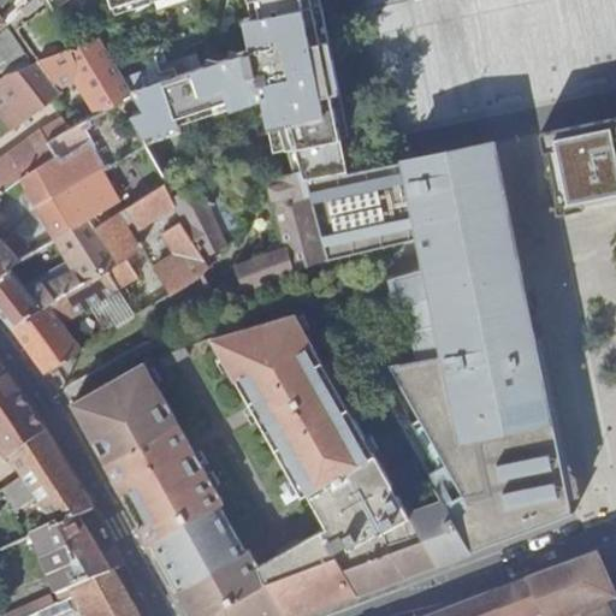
[(0,0),(0,1),(9,15),(40,63),(72,49),(47,0),(0,0)]
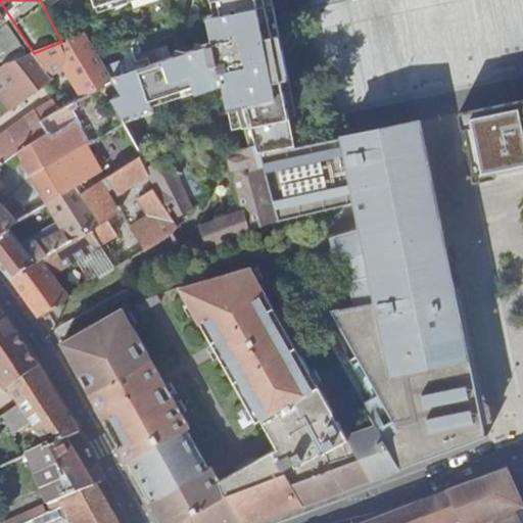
[(266,0),(212,0),(216,13),(208,14),(214,42),(109,77),(111,81),(120,93),(109,98),(117,112),(149,101),(149,99),(207,79),(210,86),(223,82),(232,124),(248,119),(256,146),(258,153),(295,145),(270,17),(266,0)]
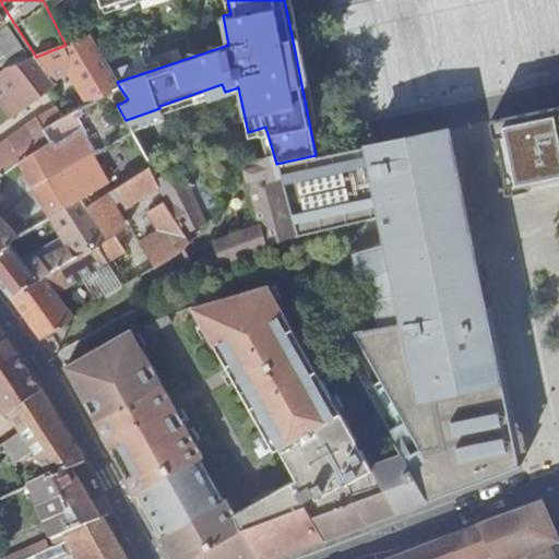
[(88,35),(66,45),(36,57),(8,68),(0,73),(0,102),(12,117),(38,97),(37,94),(56,85),(55,81),(67,73),(86,104),(103,95),(119,86),(117,82),(88,35)]
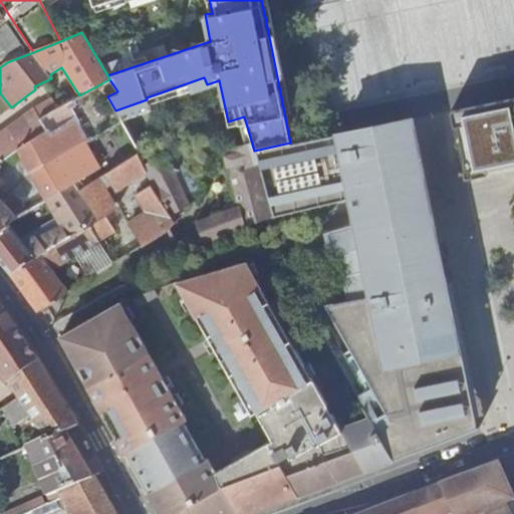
[(140,35),(123,36),(124,64),(142,63),(140,35)]
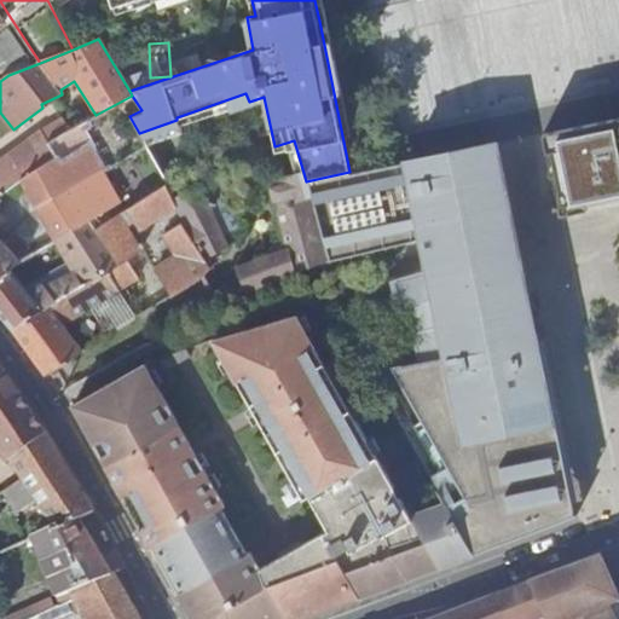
[(120,117),(114,105),(96,115),(81,123),(87,134),(120,117)]
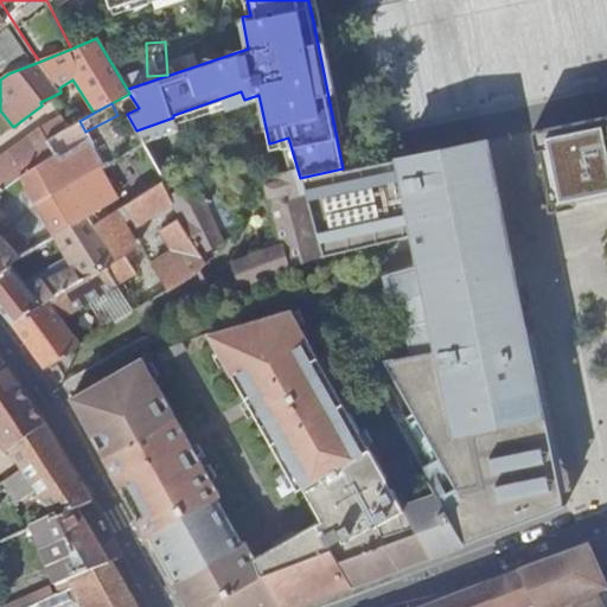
[(606,115),(531,131),(547,206),(606,193),(606,115)]
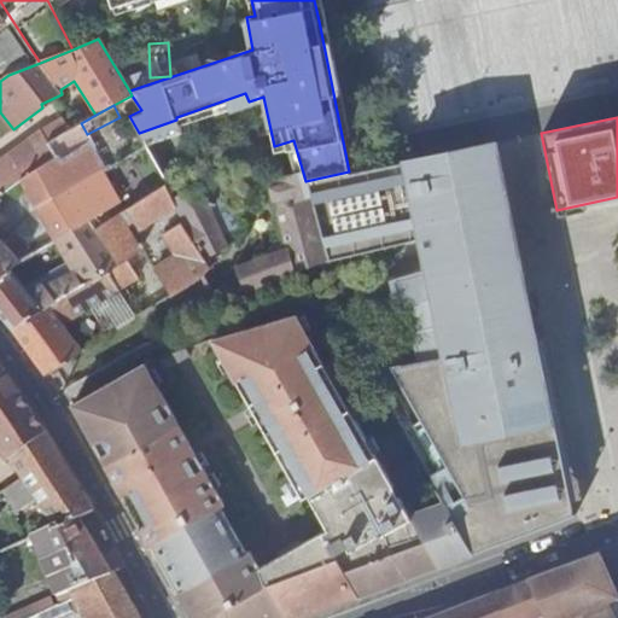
[(0,193),(13,184),(54,159),(45,141),(39,129),(0,159),(0,193)]
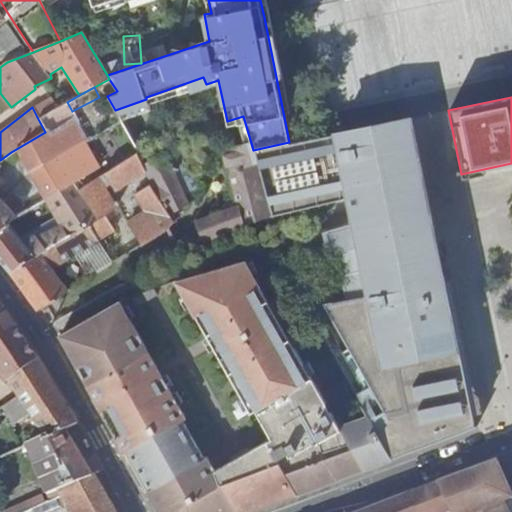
[(56,107),(37,117),(45,132),(48,136),(67,126),(56,107)]
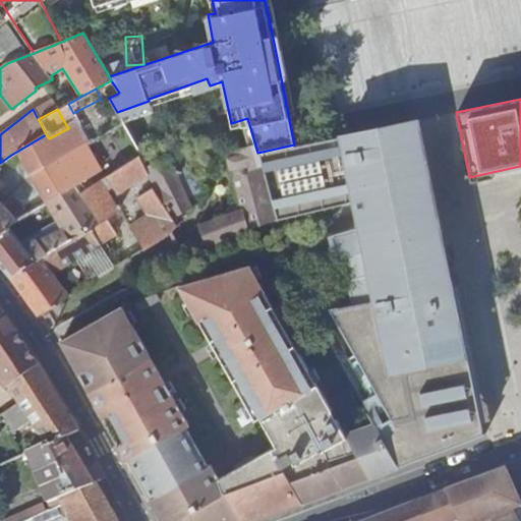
[(328,236),(341,283),(347,282),(352,304),(329,308),(354,355),(340,362),(374,422),(400,467),(484,435),(437,201),(432,183),(419,119),(294,145),(257,153),(276,219),(355,200),(359,218),(360,226),(328,236)]
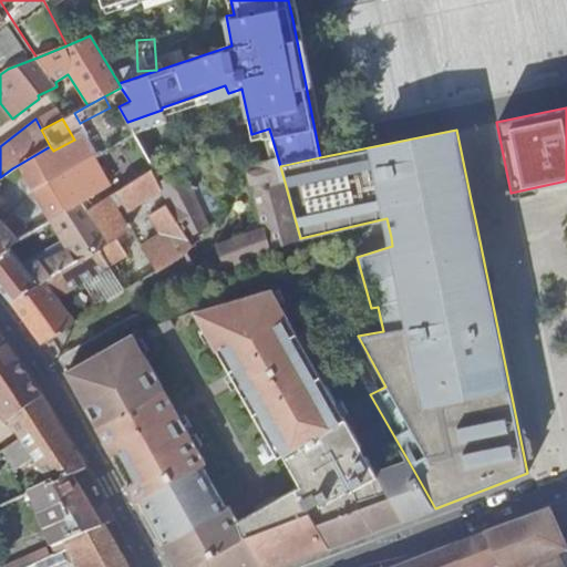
[(53,151),(50,146),(12,168),(48,220),(83,202),(110,186),(81,135),(74,140),(53,151)]
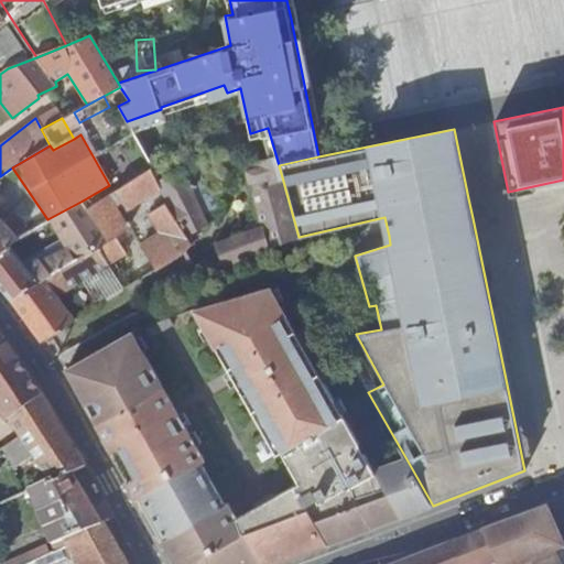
[(277,158),(247,166),(252,186),(250,186),(261,227),(215,243),(223,264),(270,246),(299,237),(279,165),(277,158)]
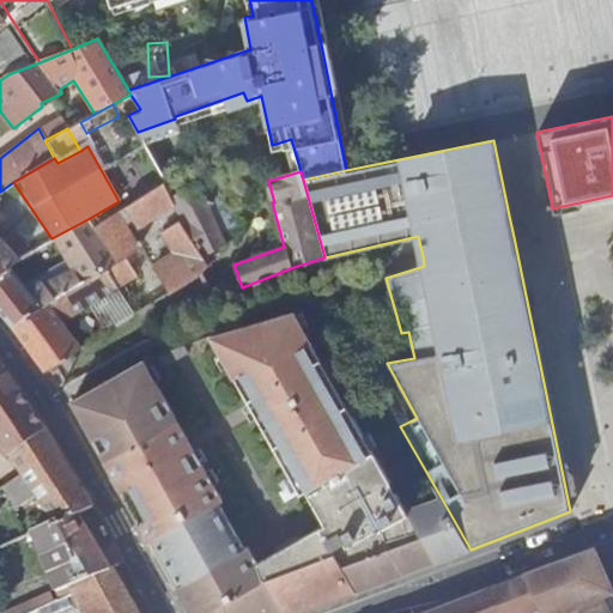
[(189,232),(205,255),(226,243),(200,186),(173,198),(183,219),(189,232)]
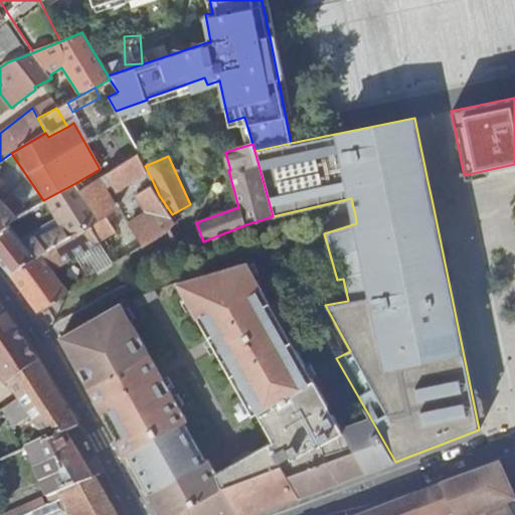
[(97,178),(79,188),(78,189),(98,219),(89,225),(99,241),(109,235),(104,225),(123,214),(139,240),(134,243),(138,249),(161,235),(168,229),(177,221),(172,214),(159,195),(154,184),(136,195),(129,185),(110,196),(97,178)]
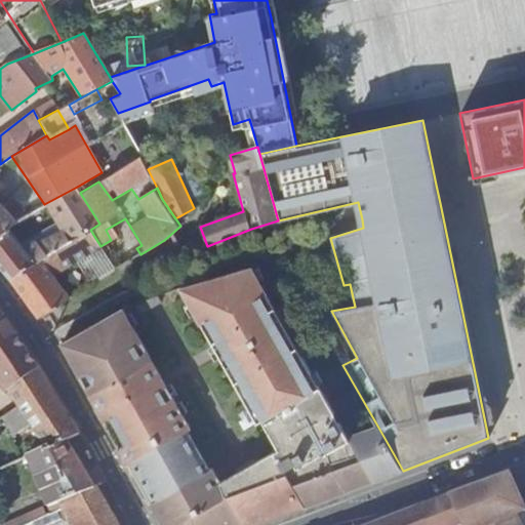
[(77,187),(44,204),(56,223),(62,229),(36,247),(33,242),(25,247),(21,243),(9,230),(8,230),(0,236),(0,266),(10,278),(37,261),(38,263),(90,230),(99,224),(80,193),(81,192),(77,187)]
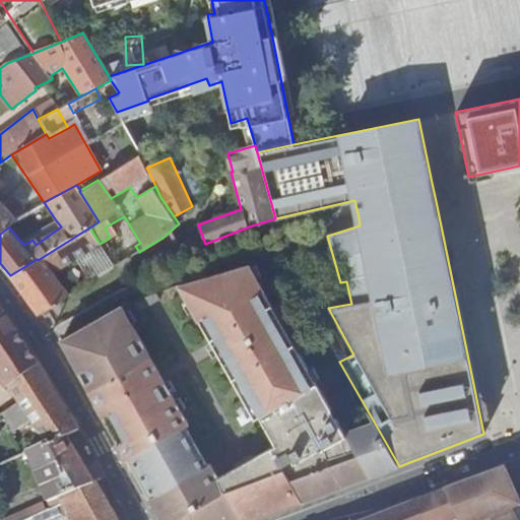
[(6,225),(14,218),(0,201),(0,234),(8,228),(6,225)]
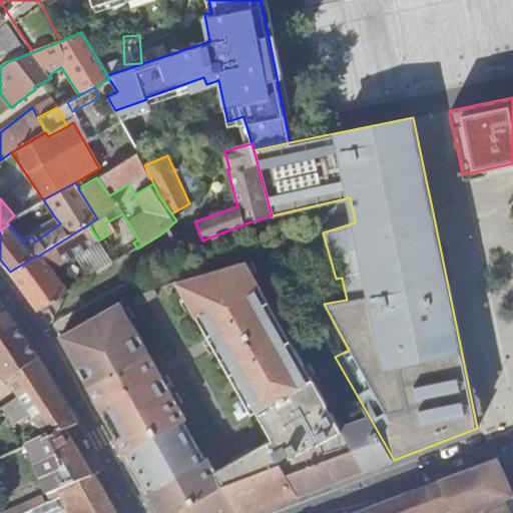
[(60,223),(55,217),(20,237),(24,241),(32,236),(35,241),(60,223)]
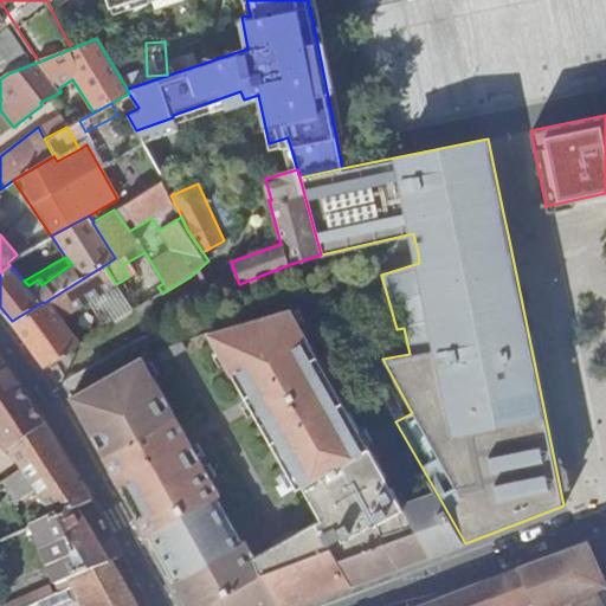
[(43,302),(12,321),(15,324),(43,361),(55,361),(81,345),(62,318),(88,302),(116,284),(104,265),(44,303),(43,302)]
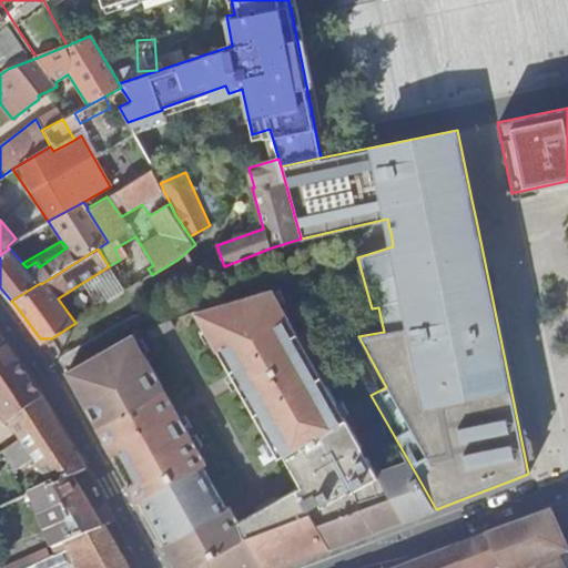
[(82,283),(98,310),(124,292),(109,266),(82,283)]
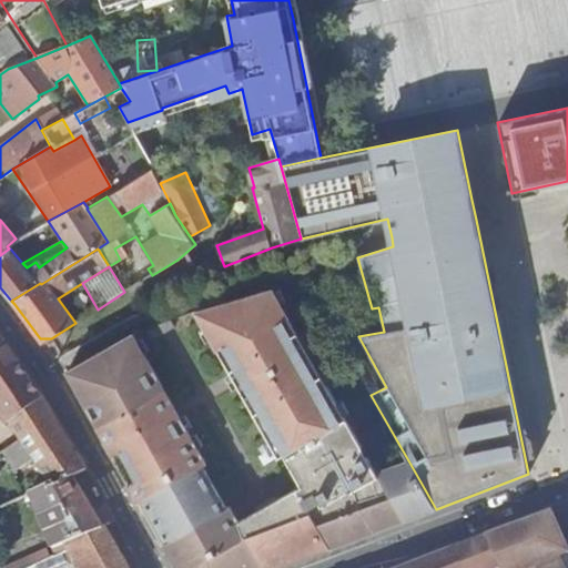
[(436,509),(408,460),(376,473),(300,337),(273,290),(196,312),(230,372),(235,369),(243,384),(237,387),(277,459),(283,456),(301,488),(230,527),(222,513),(225,510),(201,467),(205,465),(182,425),(169,435),(164,428),(158,416),(173,408),(132,335),(67,373),(82,401),(124,476),(176,567),(279,567),(314,555),(356,529),(359,537),(368,534),(375,531),(373,528),(392,518),(395,524),(436,509)]
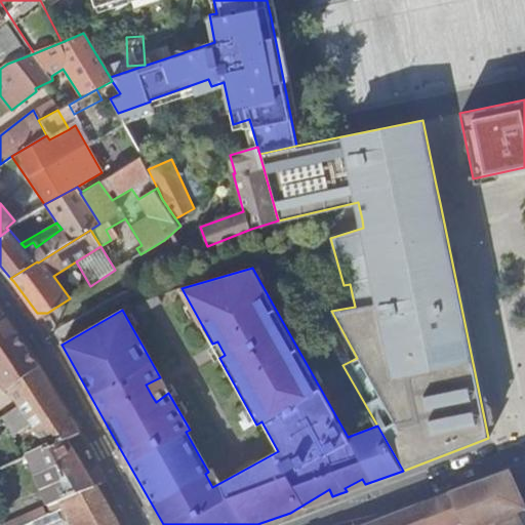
[(0,378),(9,392),(38,370),(0,313),(0,378)]
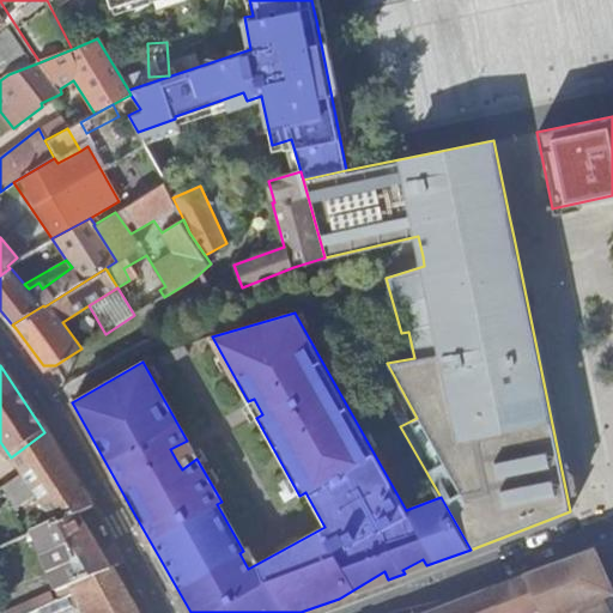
[(254,399),(248,401),(256,418),(262,414),(254,399)]
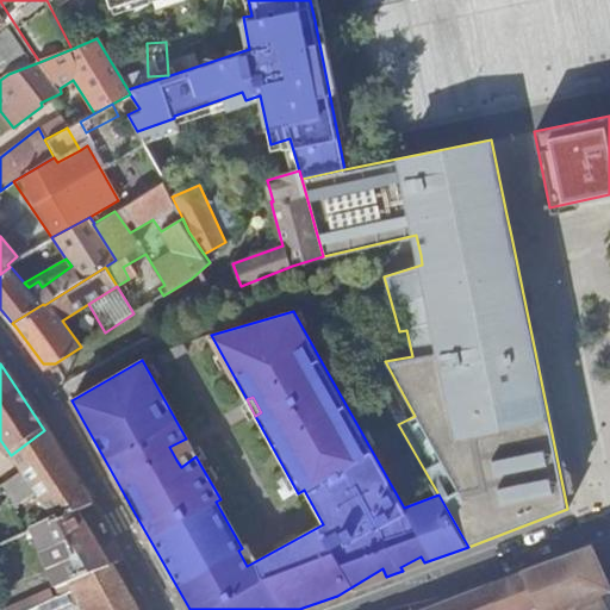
[(92,505),(44,430),(11,455),(23,474),(54,521),(78,510),(79,511),(92,505)]
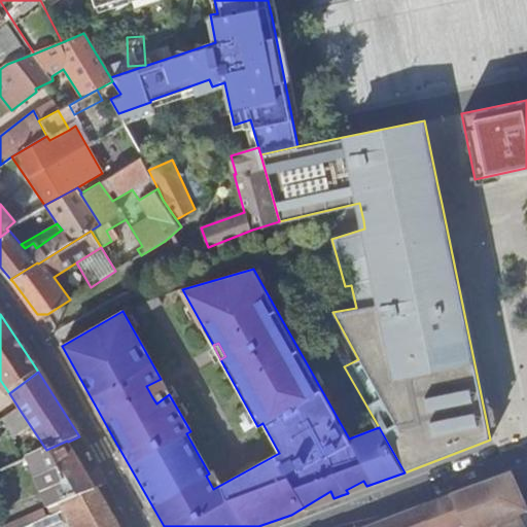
[(161,379),(146,386),(152,397),(167,389),(161,379)]
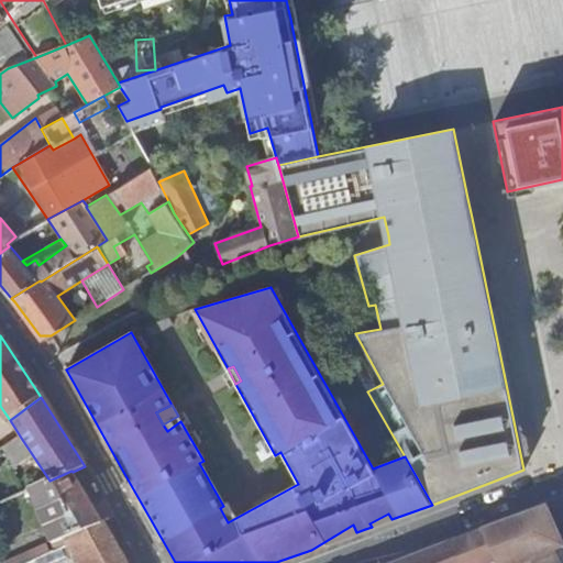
[(167,431),(180,421),(178,416),(163,424),(167,431)]
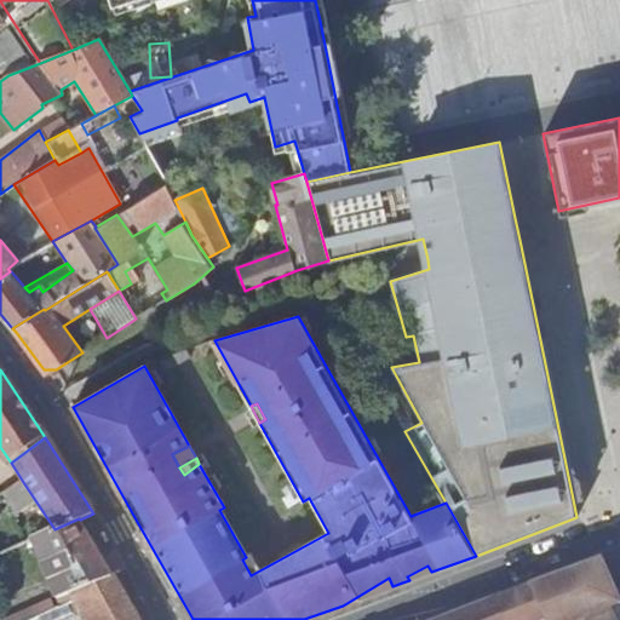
[(112,575),(80,520),(79,518),(55,529),(33,538),(57,600),(73,593),(73,592),(112,575)]
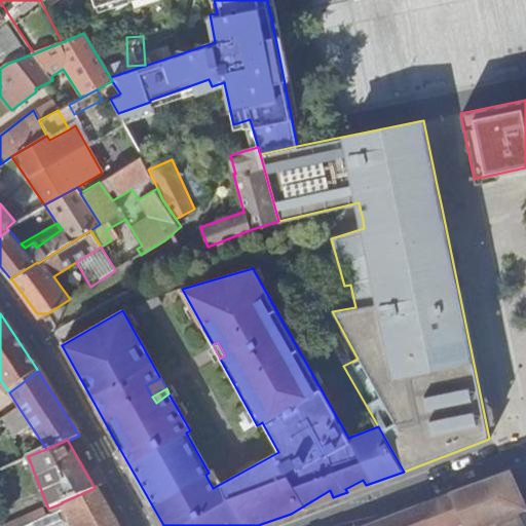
[(508,476),(451,497),(463,525),(522,525),(519,517),(523,515),(525,513),(525,509),(511,475),(508,476)]
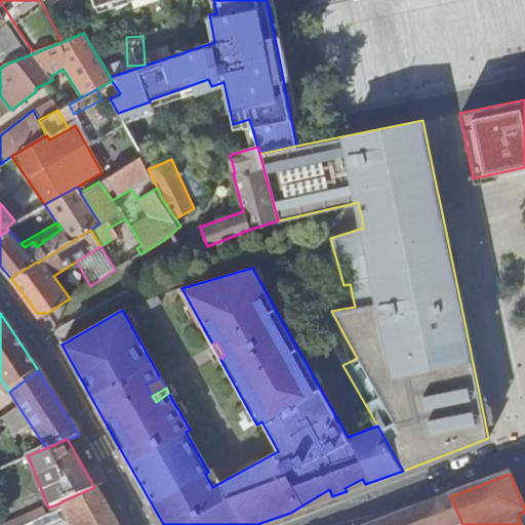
[(347,491),(365,484),(362,479),(345,488),(347,491)]
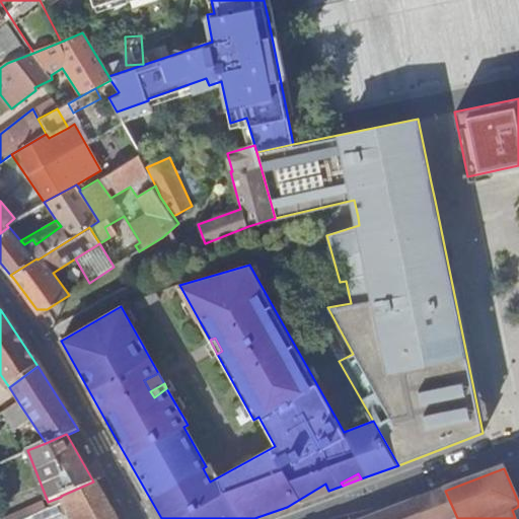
[(115,518),(93,482),(61,496),(61,497),(63,502),(51,507),(56,518),(60,518),(69,515),(70,518),(115,518)]
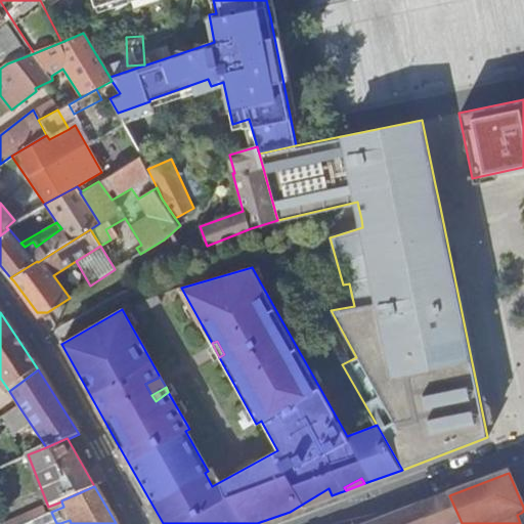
[(290,512),(332,495),(329,488),(290,512)]
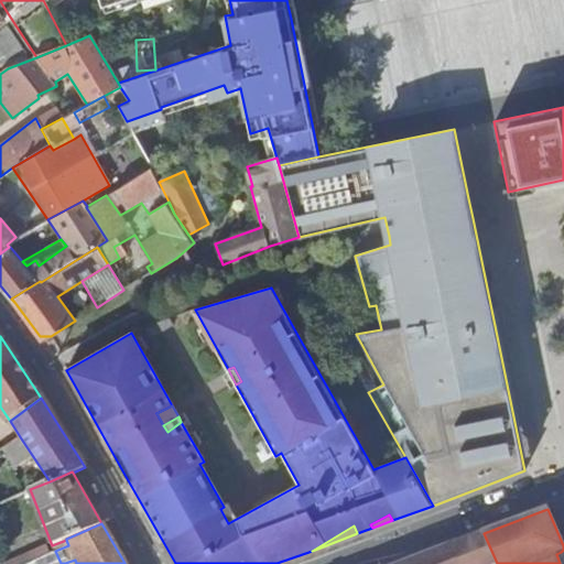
[(497,563),(484,533),(401,563),(497,563)]
